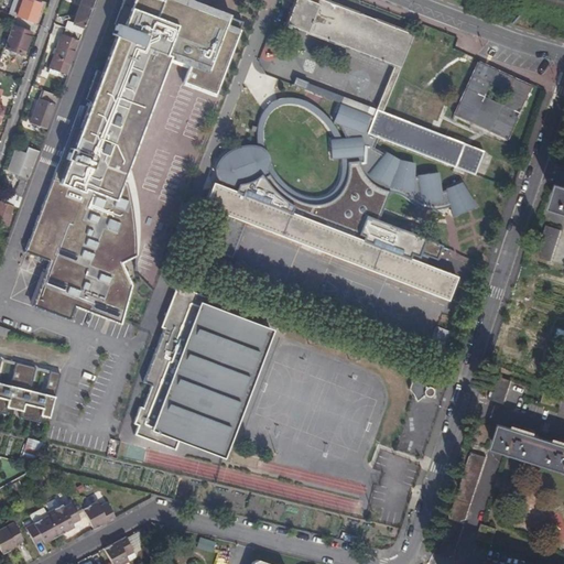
[(13,0),(9,14),(14,15),(20,0),(13,0)]
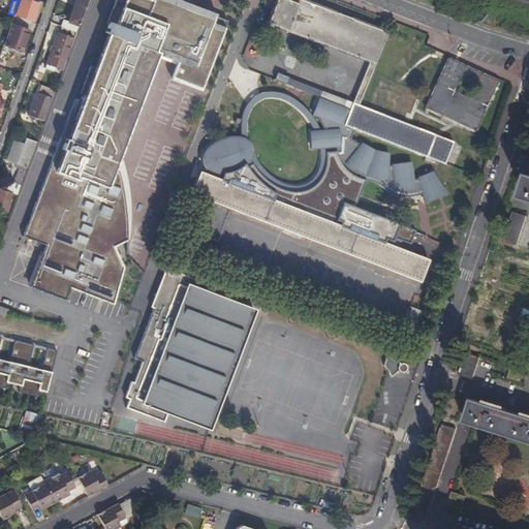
[(25,0),(19,0),(13,14),(16,16),(32,21),(38,4),(25,0)]
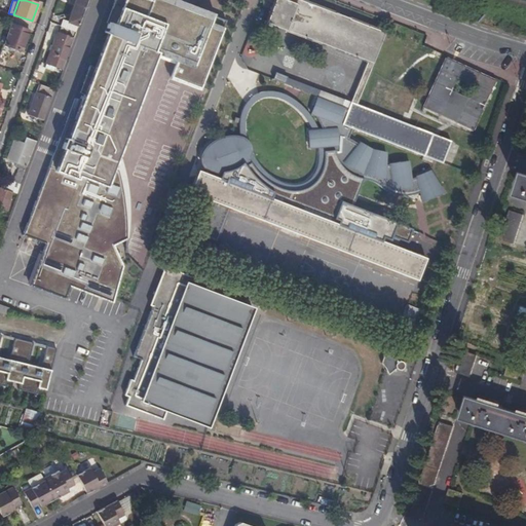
[(153,0),(113,0),(105,23),(107,24),(104,33),(107,34),(94,68),(88,65),(77,92),(83,95),(73,119),(66,139),(60,137),(44,174),(51,177),(48,185),(41,183),(21,235),(44,245),(28,285),(63,299),(69,286),(111,302),(121,266),(112,246),(124,238),(121,172),(117,170),(119,163),(114,161),(88,151),(107,103),(109,104),(112,97),(136,105),(156,50),(160,52),(174,16),(177,17),(182,3),(173,0),(170,9),(152,2),(153,0)]
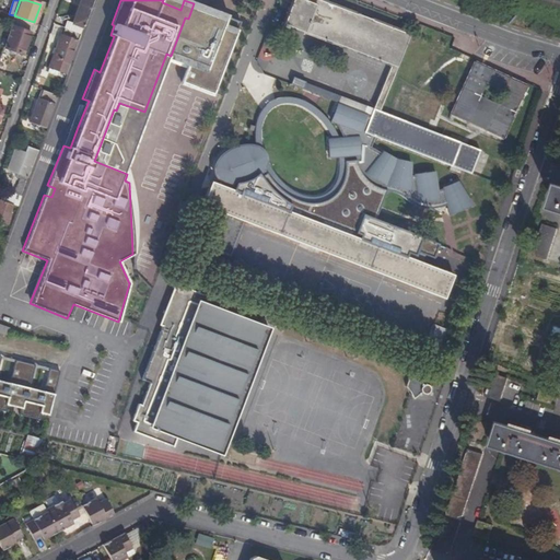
[(92,0),(80,0),(79,6),(72,23),(67,22),(65,28),(80,33),(81,33),(92,0)]
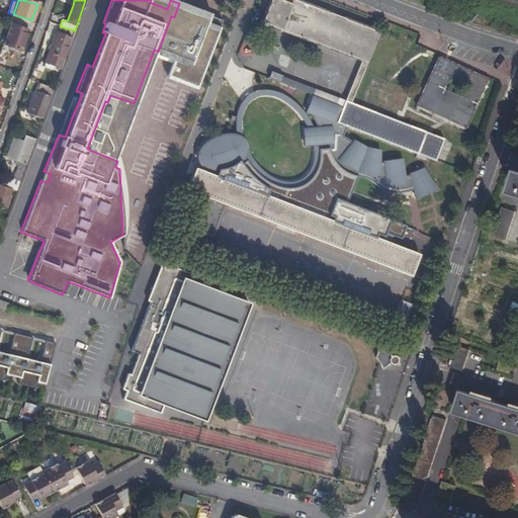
[(167,9),(170,0),(169,0),(151,0),(150,2),(167,9)]
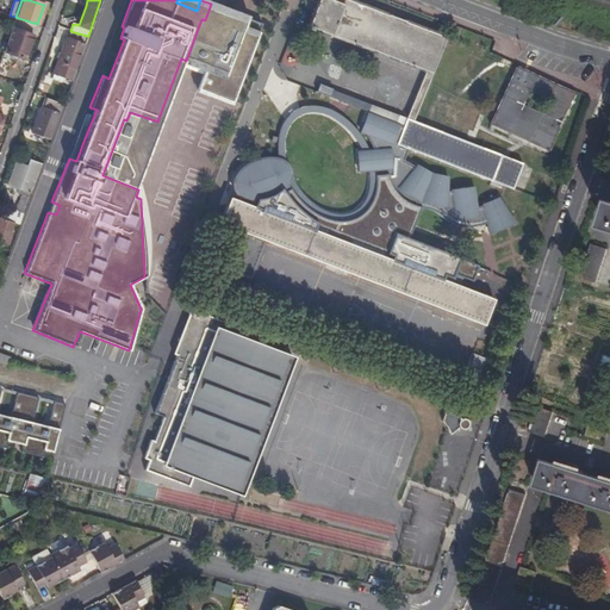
[(447,38),(394,17),(350,0),(344,0),(344,4),(334,0),(318,0),(307,29),(311,30),(312,27),(362,47),(425,72),(406,119),(404,125),(397,144),(512,190),(522,163),(414,122),(414,120),(431,79),(447,38)]
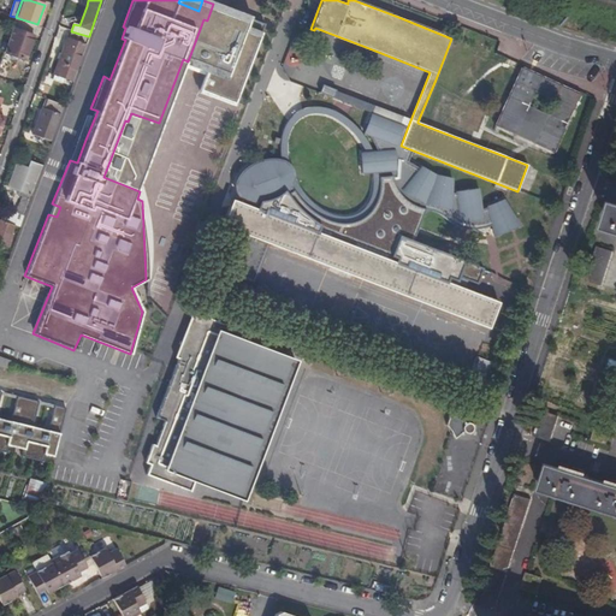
[(209,70),(231,11),(213,4),(207,21),(203,19),(188,61),(209,70)]
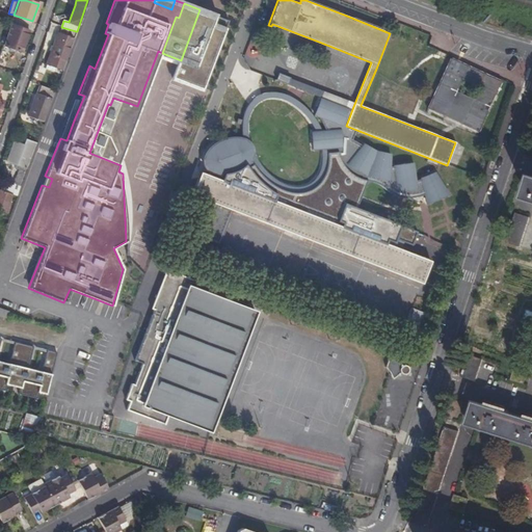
[(204,86),(229,20),(200,9),(181,60),(174,78),(183,81),(184,80),(204,86)]
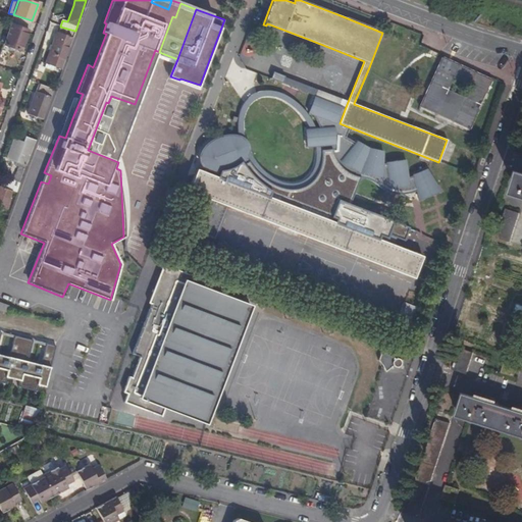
[(21,50),(32,20),(15,15),(5,44),(21,50)]
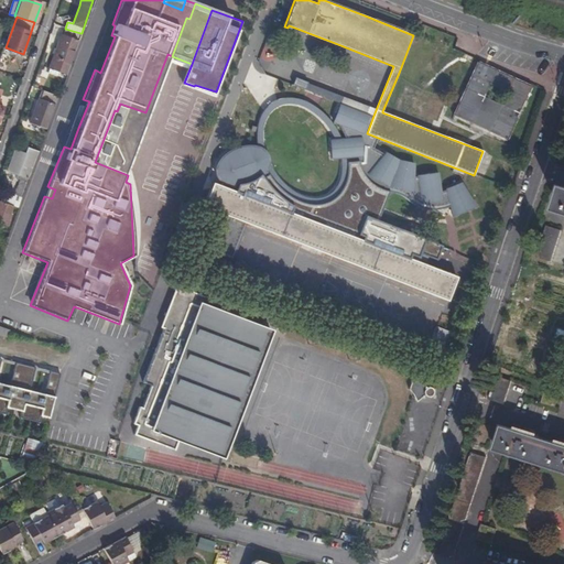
[(80,33),(65,29),(63,36),(62,35),(55,54),(54,53),(49,68),(65,74),(80,33)]
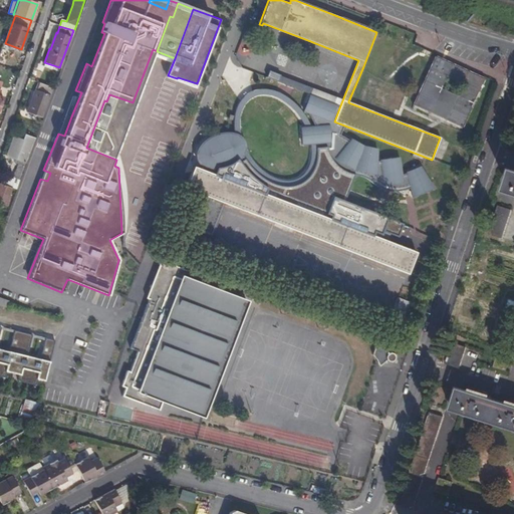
[(240,42),(236,54),(247,58),(252,46),(240,42)]
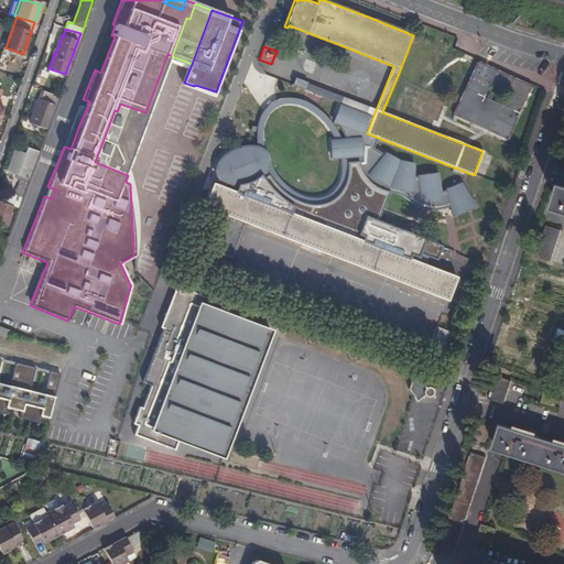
[(531,87),(478,62),(453,114),(506,139),(531,87)]
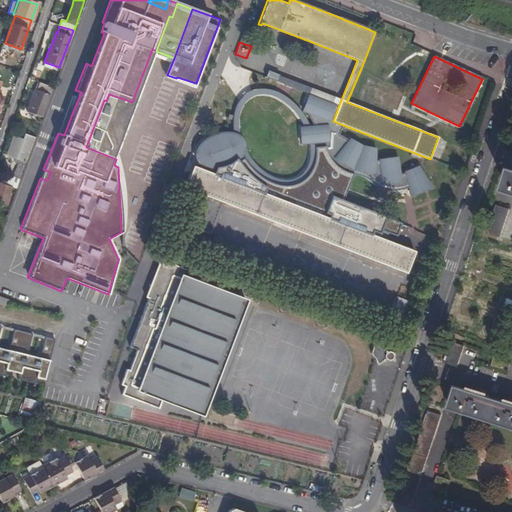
[(339,105),(341,100),(279,76),(277,81),(302,91),(339,105)]
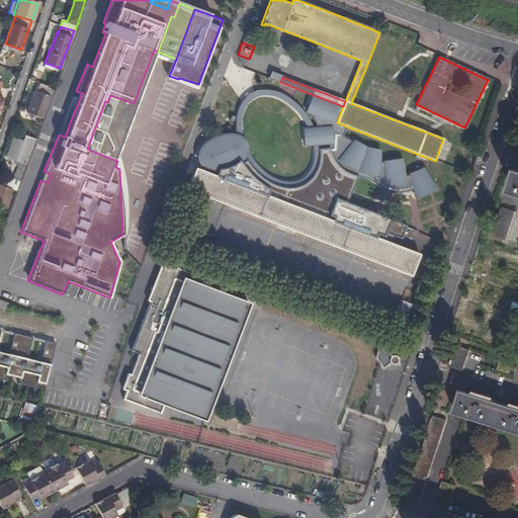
[(306,92),(280,82),(272,79),(260,112),(251,109),(242,135),(267,144),(270,136),(294,145),(305,120),(296,116),(306,92)]
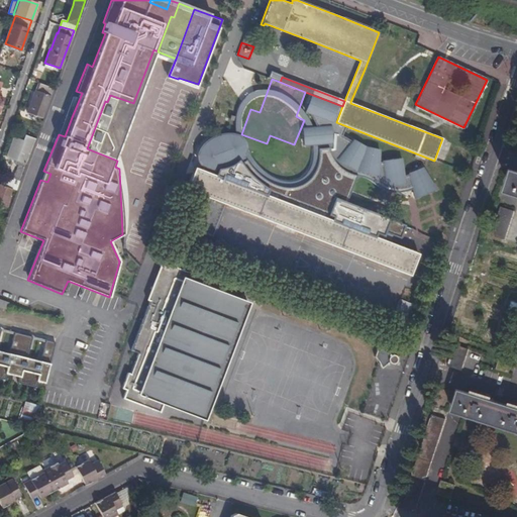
[(54,88),(38,83),(26,113),(41,119),(54,88)]
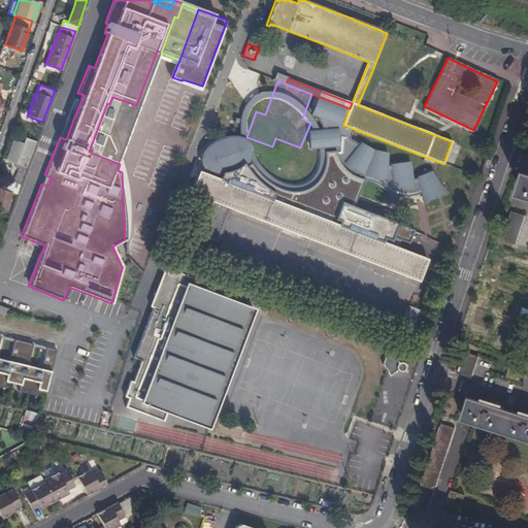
[(114,162),(136,105),(112,97),(109,104),(107,103),(89,152),(114,162)]
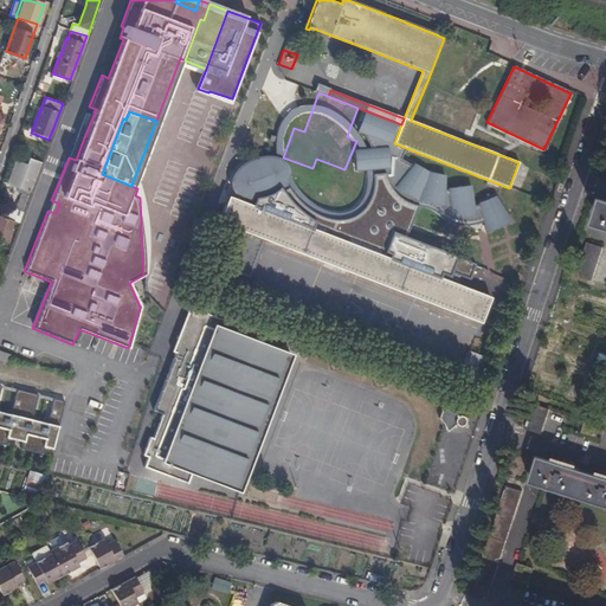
[(76,160),(84,137),(77,135),(69,158),(76,160)]
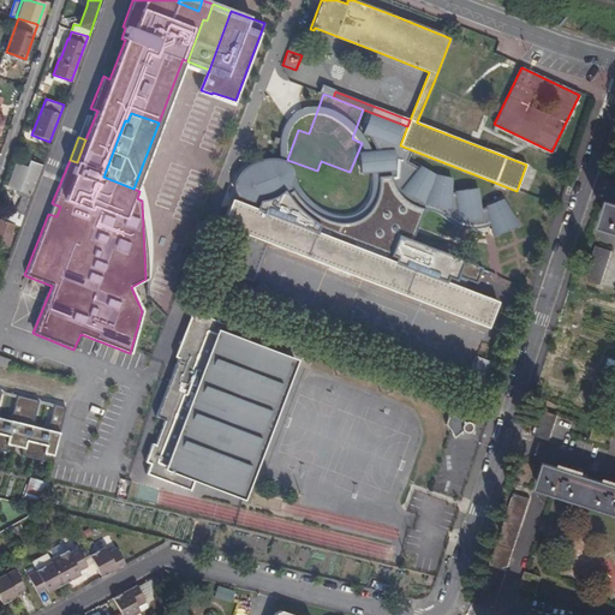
[(23,191),(28,193),(39,165),(30,161),(28,167),(17,162),(7,186),(23,191)]
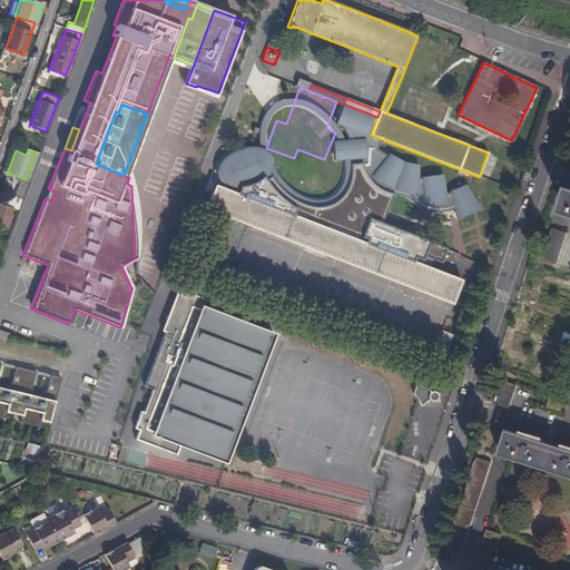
[(450,206),(443,174),(420,178),(426,210),(450,206)]
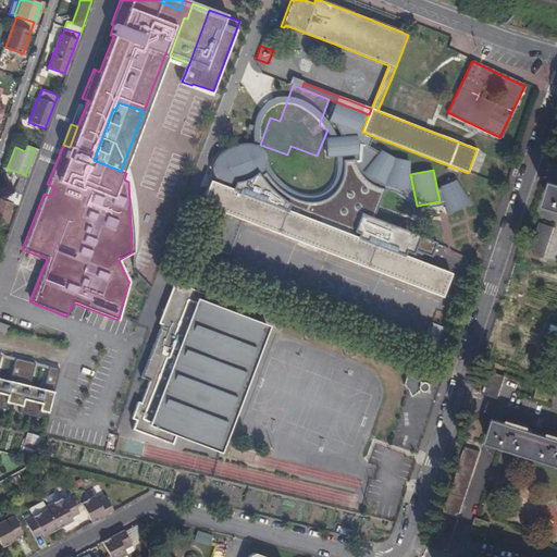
[(1,199),(17,205),(27,175),(25,175),(21,173),(13,194),(3,190),(1,199)]
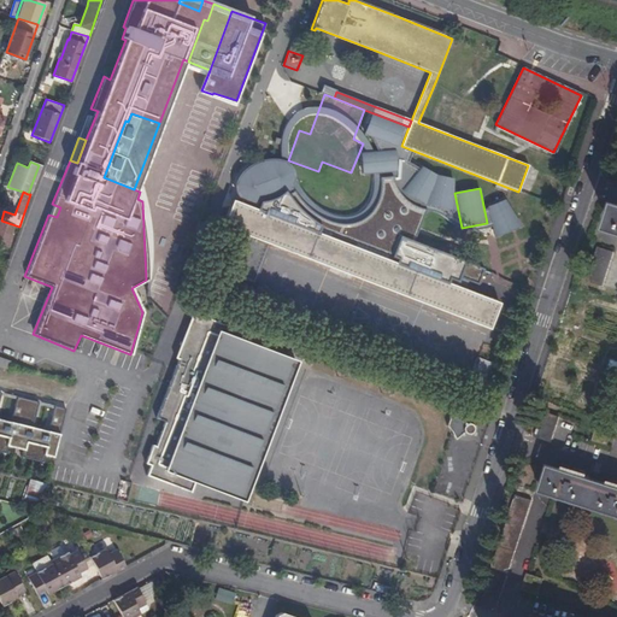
[(507,199),(486,207),(497,236),(518,228),(507,199)]
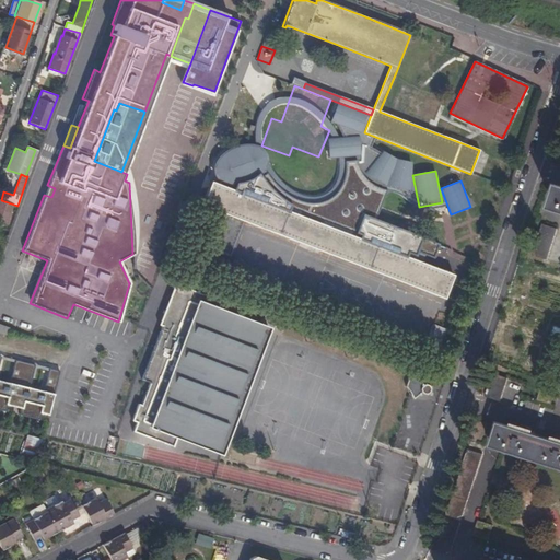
[(415,287),(443,299),(453,275),(210,182),(201,206),(223,214),(209,251),(230,258),(244,222),(415,287)]
